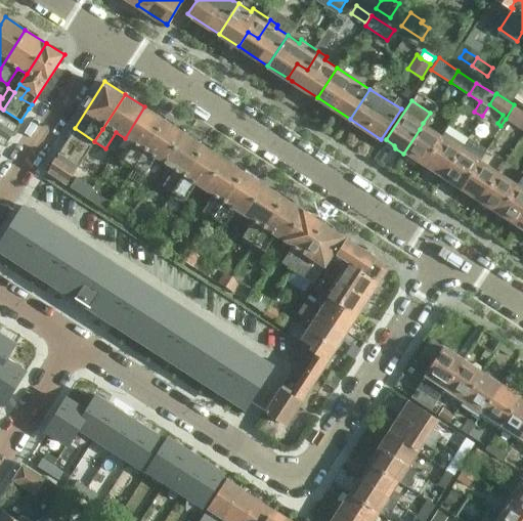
[(522,111),(514,106),(515,105),(514,104),(506,119),(522,129),(522,111)]
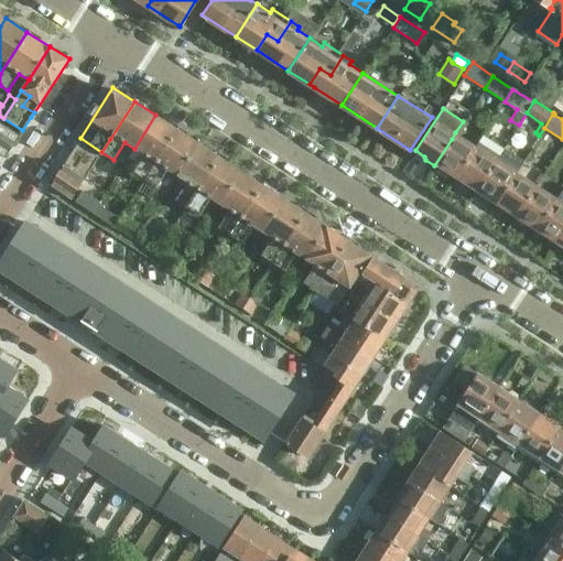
[(155,115),(134,149),(144,155),(133,172),(144,180),(177,129),(155,115)]
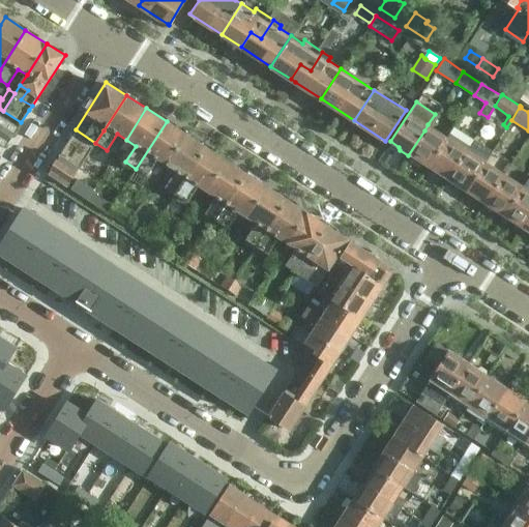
[(0,143),(5,147),(16,130),(19,126),(0,114),(0,143)]
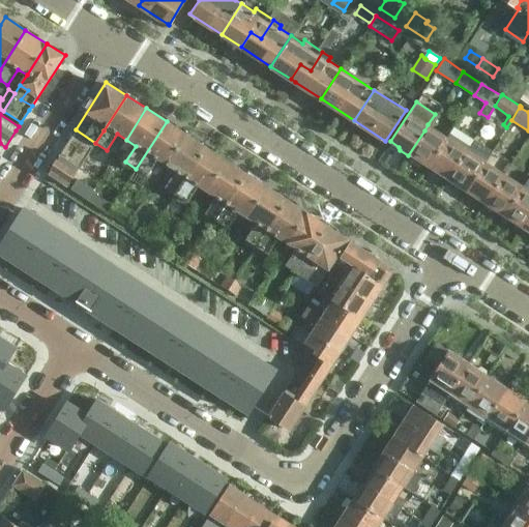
[(160,130),(136,169),(156,181),(167,166),(186,135),(167,121),(160,130)]
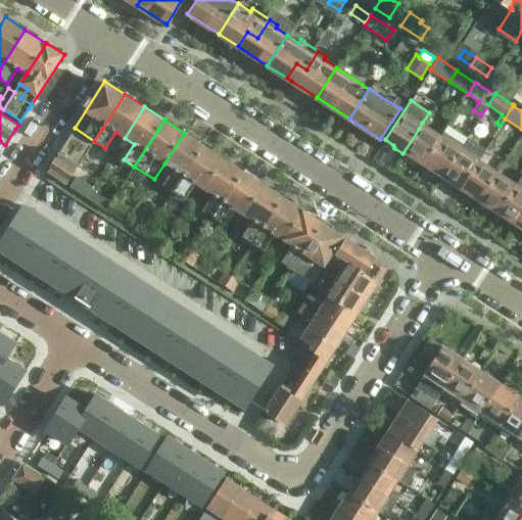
[(441,135),(431,129),(422,123),(419,129),(402,153),(411,159),(414,158),(423,163),(441,135)]
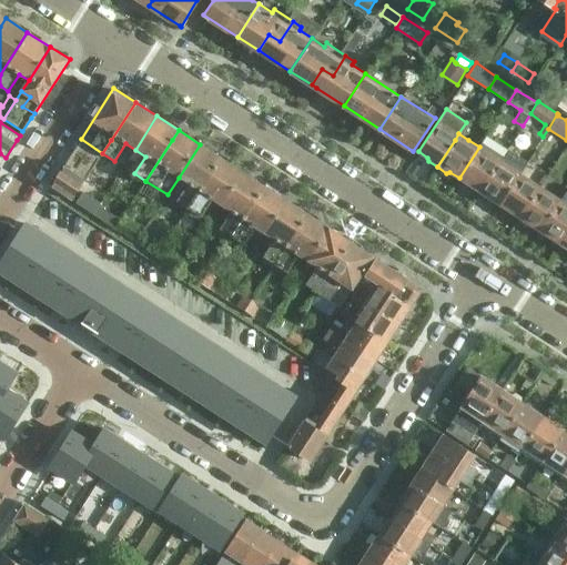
[(459,178),(479,191),(507,148),(486,134),(479,147),(459,178)]
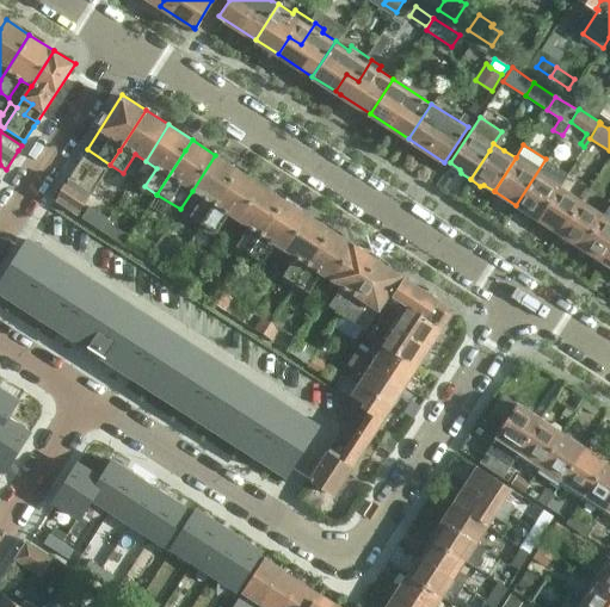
[(87,149),(55,199),(78,215),(110,165),(87,149)]
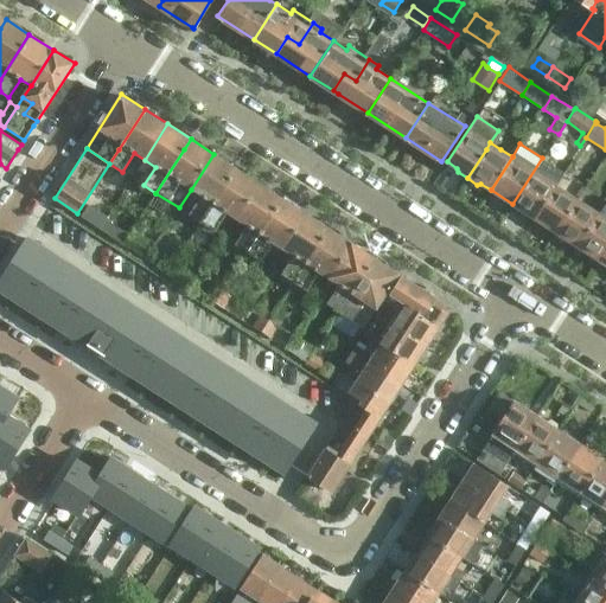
[(237,168),(214,154),(191,190),(201,196),(189,215),(202,223),(237,168)]
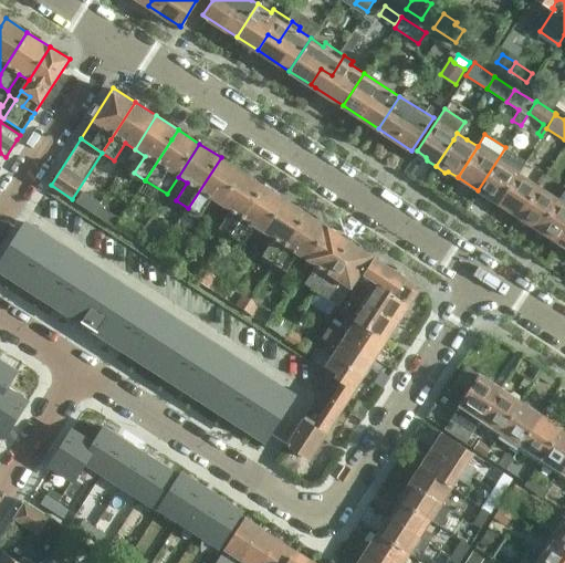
[(505,147),(478,190),(479,190),(480,195),(485,199),(489,197),(498,204),(518,173),(525,160),(505,147)]
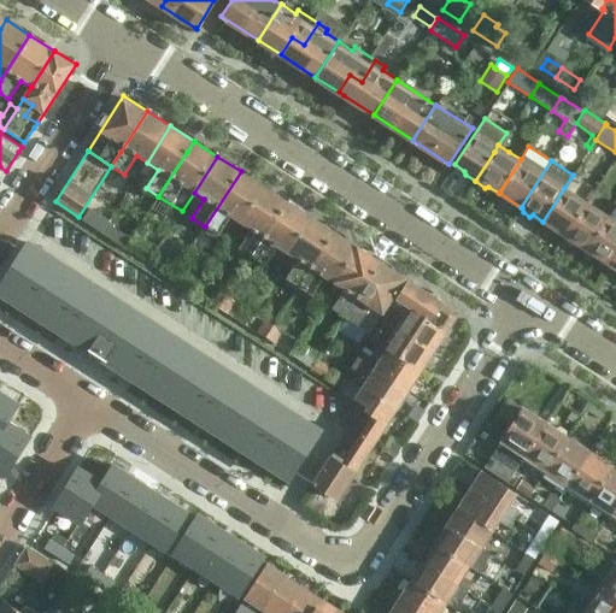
[(264,187),(241,171),(205,227),(218,235),(230,216),(241,223),(264,187)]
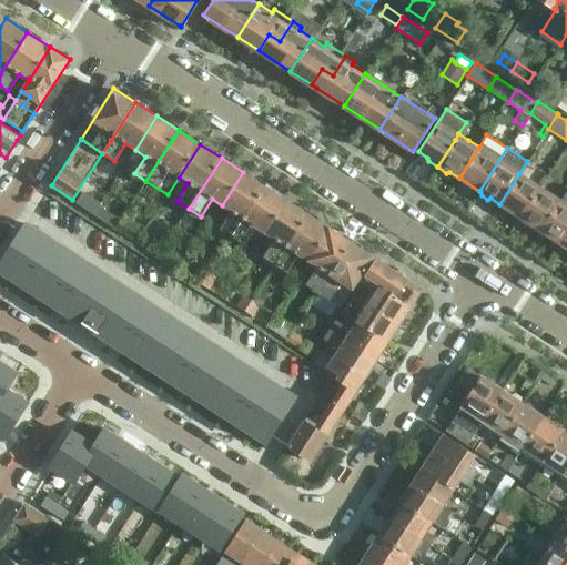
[(264,187),(243,172),(222,205),(231,211),(220,229),(232,236),(264,187)]
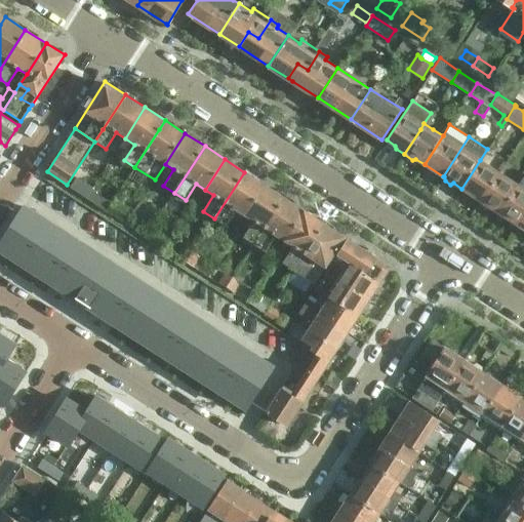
[(498,171),(480,160),(461,189),(480,200),(498,171)]
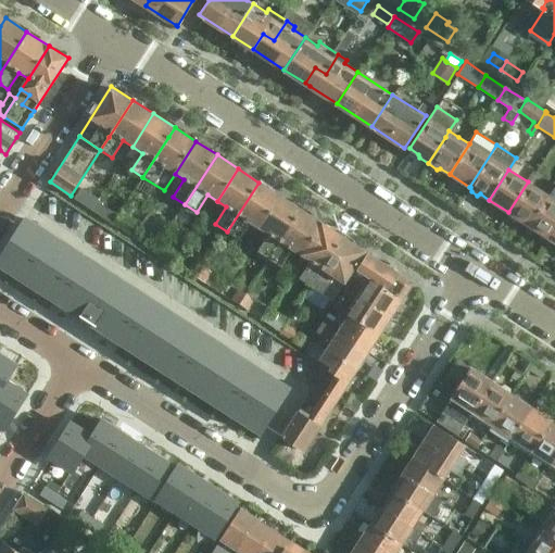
[(549,195),(528,181),(508,212),(511,213),(511,216),(516,221),(520,220),(529,225),(549,195)]
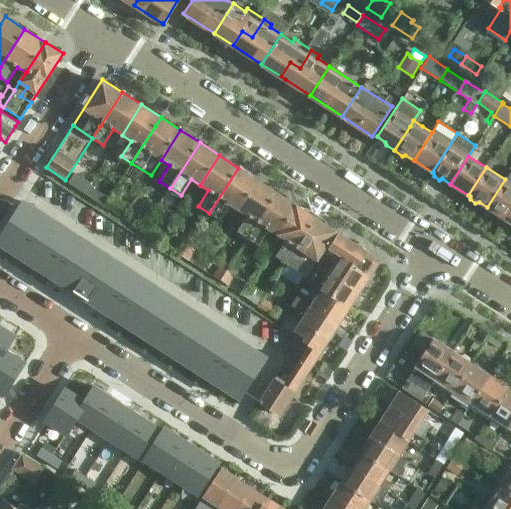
[(258,180),(238,168),(209,213),(220,220),(230,205),(238,210),(258,180)]
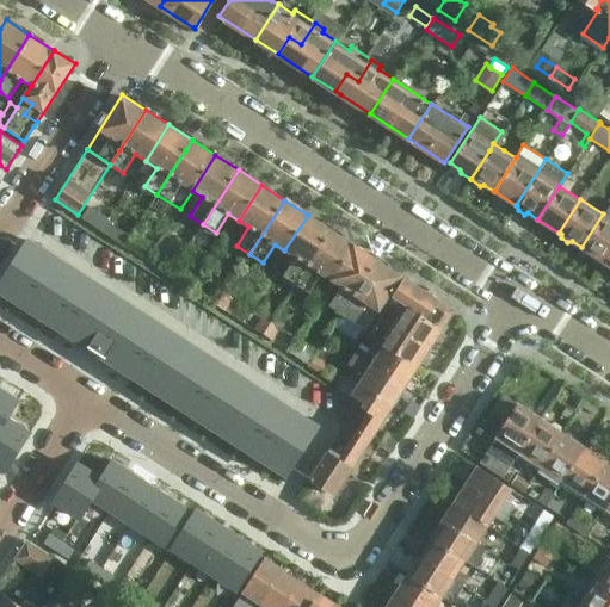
[(81,217),(99,229),(108,216),(90,204),(81,217)]
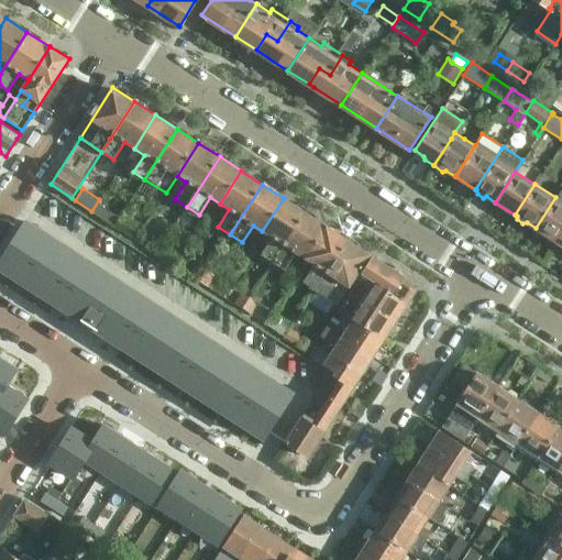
[(48,189),(37,205),(46,211),(57,195),(48,189)]
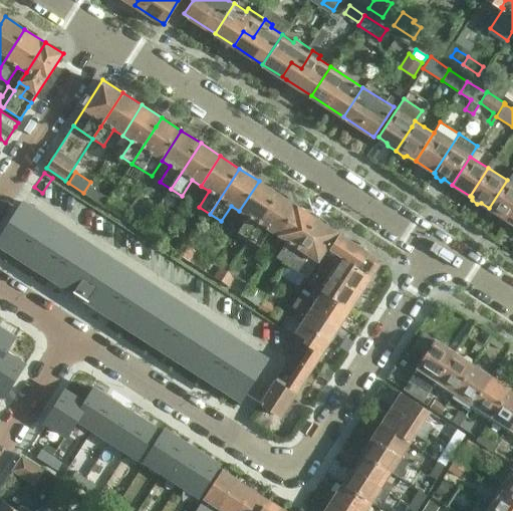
[(512,184),(507,180),(489,208),(507,220),(512,211),(512,184)]
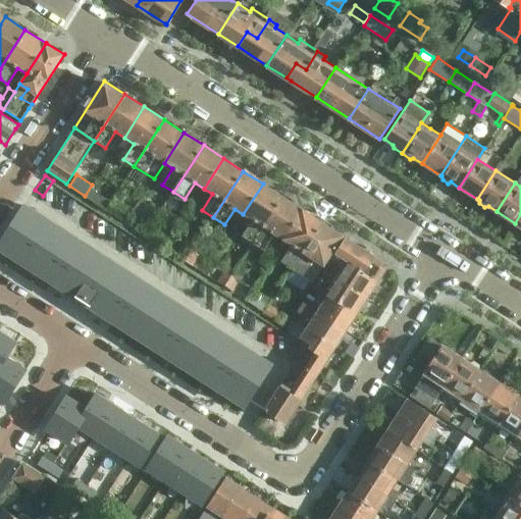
[(282,197),(263,184),(243,214),(252,220),(242,236),(253,243),(282,197)]
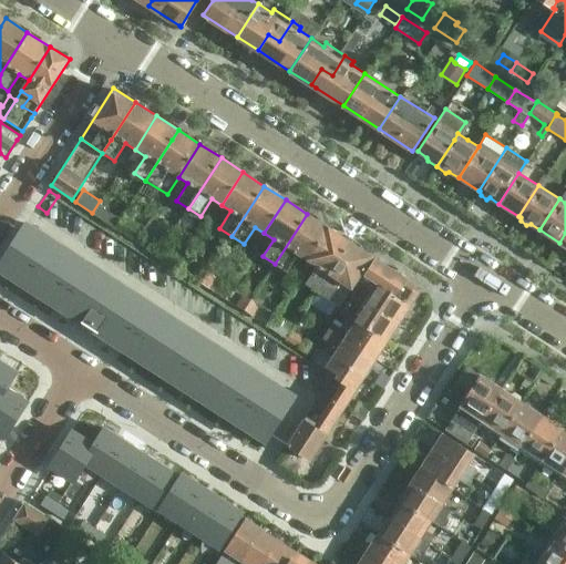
[(102,205),(96,215),(115,227),(123,216),(122,215),(121,217),(102,205)]
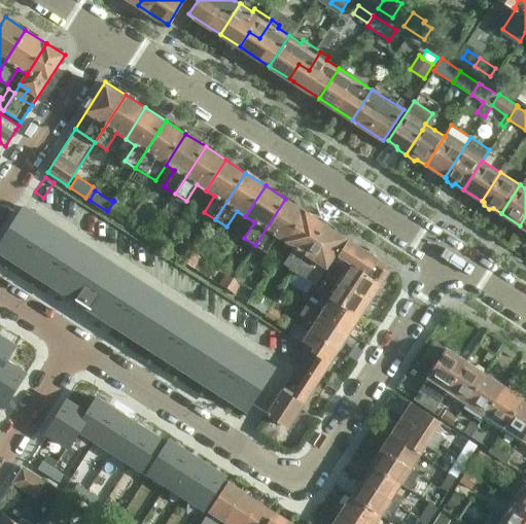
[(305,211),(285,199),(255,245),(267,253),(277,237),(285,242),(305,211)]
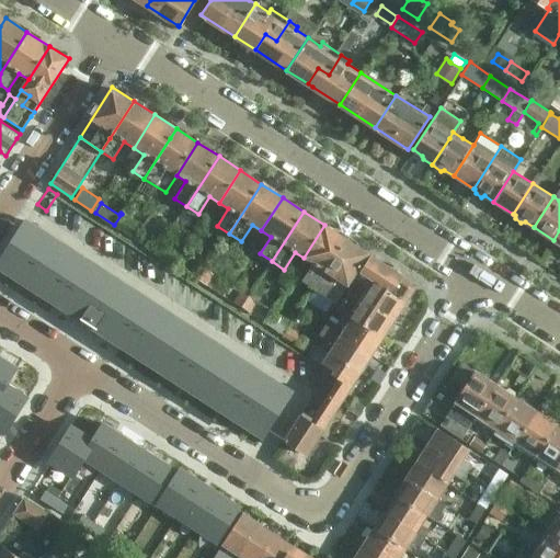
[(132,235),(138,224),(122,214),(114,225),(132,235)]
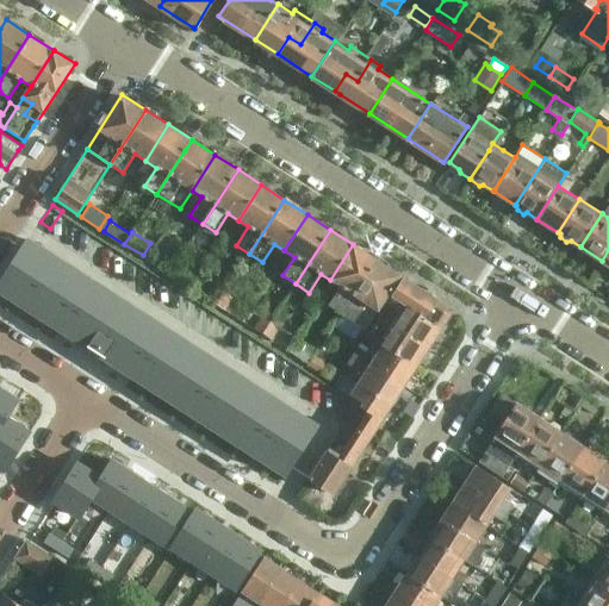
[(25,244),(1,281),(16,289),(11,297),(45,318),(50,312),(62,319),(58,326),(135,375),(138,369),(150,376),(147,383),(181,405),(186,399),(211,416),(206,422),(241,444),(246,437),(271,454),(267,461),(285,473),(314,430),(25,244)]
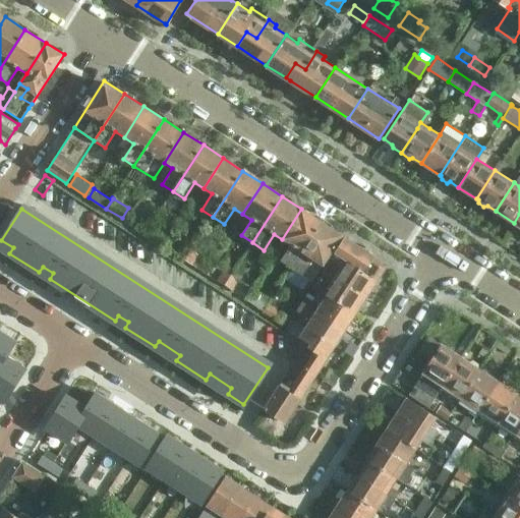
[(321,222),(301,209),(282,239),(290,245),(281,261),(291,268),(321,222)]
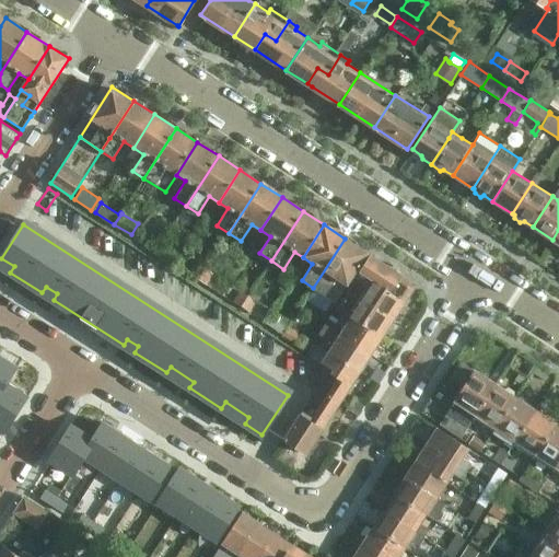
[(152,232),(143,244),(156,253),(164,240),(152,232)]
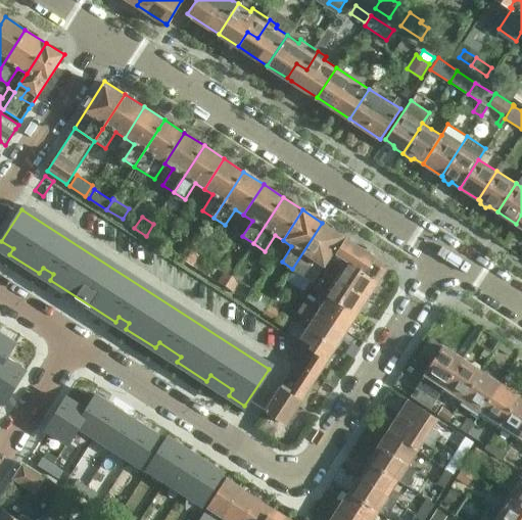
[(322,223),(292,269),(313,282),(342,236),(322,223)]
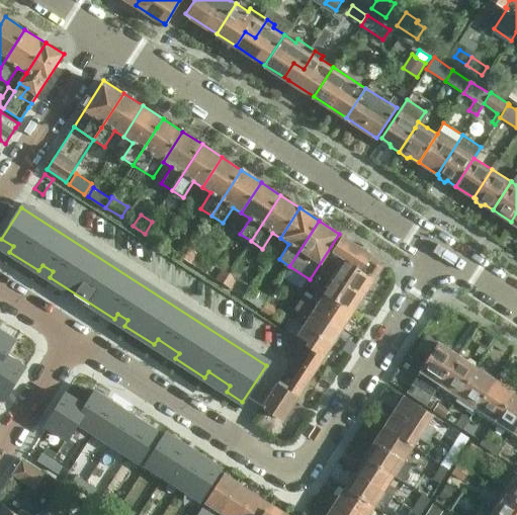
[(151,238),(158,226),(152,222),(145,234),(151,238)]
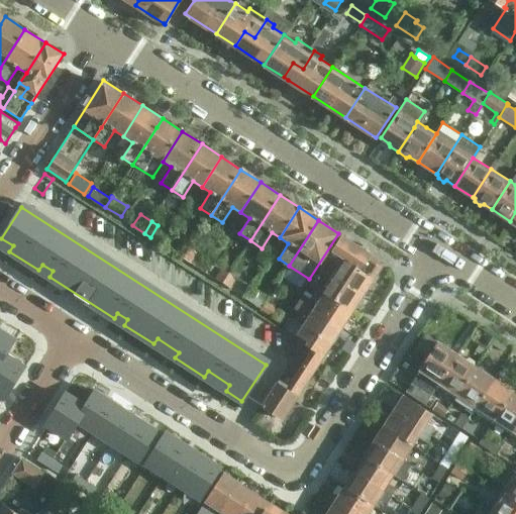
[(352,311),(363,294),(370,284),(383,262),(342,235),(310,284),(325,293),(352,311)]
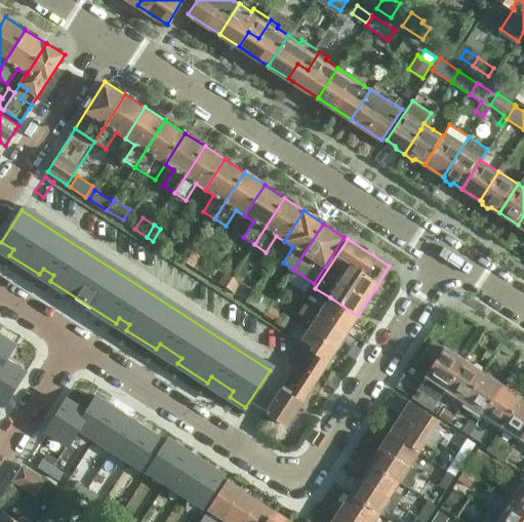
[(215,267),(212,265),(211,265),(214,262),(194,247),(186,261),(198,269),(209,276),(215,267)]
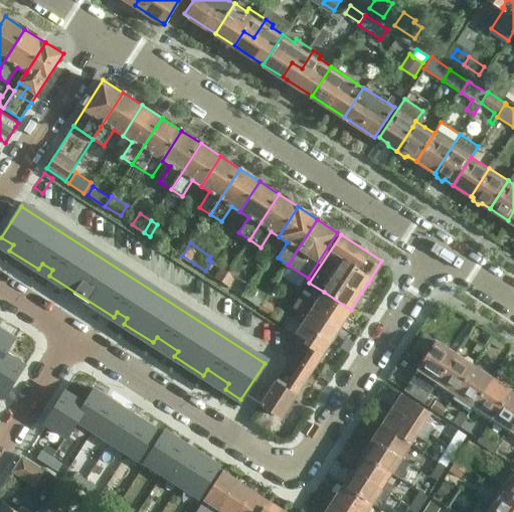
[(220,267),(214,277),(221,282),(228,272),(220,267)]
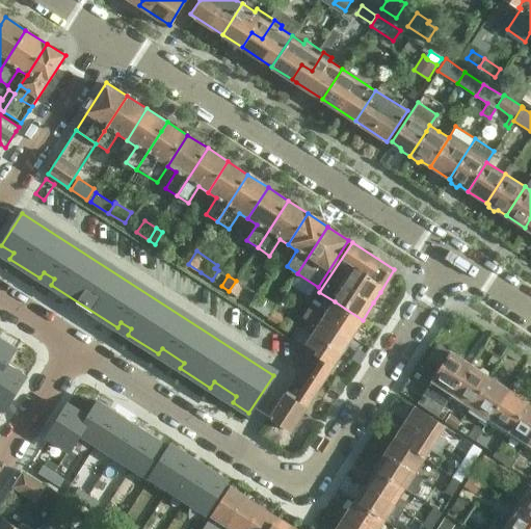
[(236,296),(243,285),(236,281),(229,291),(236,296)]
